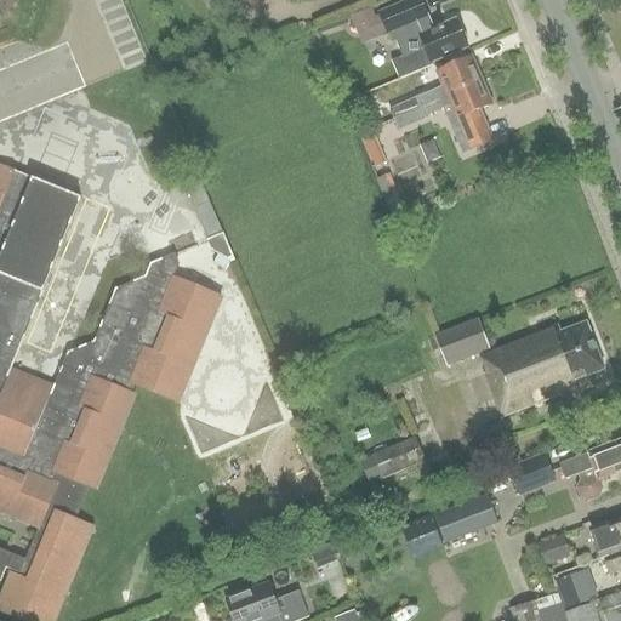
[(411,0),(381,13),(381,15),(389,34),(393,33),(404,57),(393,62),(399,77),(433,63),(468,49),(467,45),(468,41),(465,34),(462,33),(456,21),(433,29),(420,0),(411,0)]
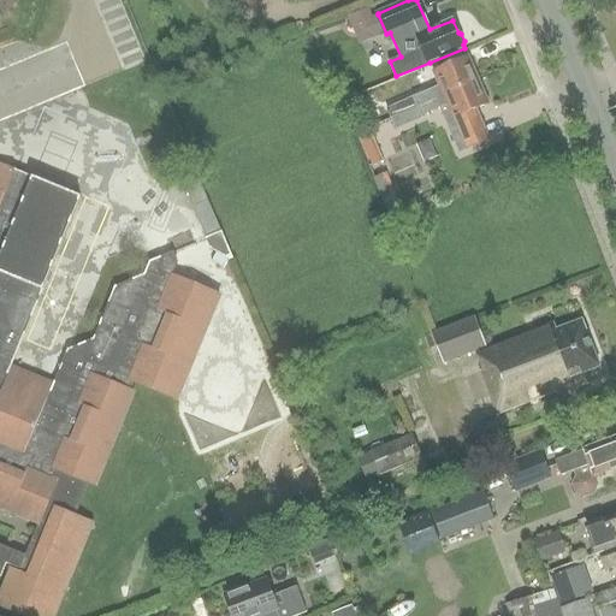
[(392,118),(479,82),(477,77),(478,73),(473,64),(471,61),(468,58),(436,72),(440,86),(388,108),(392,118)]
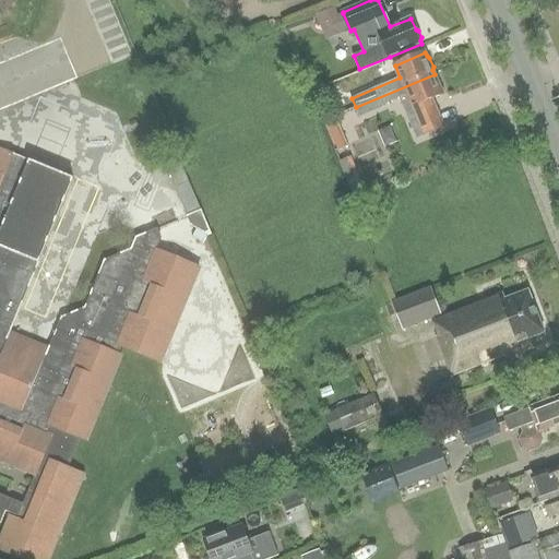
[(436,78),(435,74),(356,107),(359,116),(401,98),(417,139),(444,128),(432,99),(443,95),(441,92),(442,87),(439,80),(436,78)]
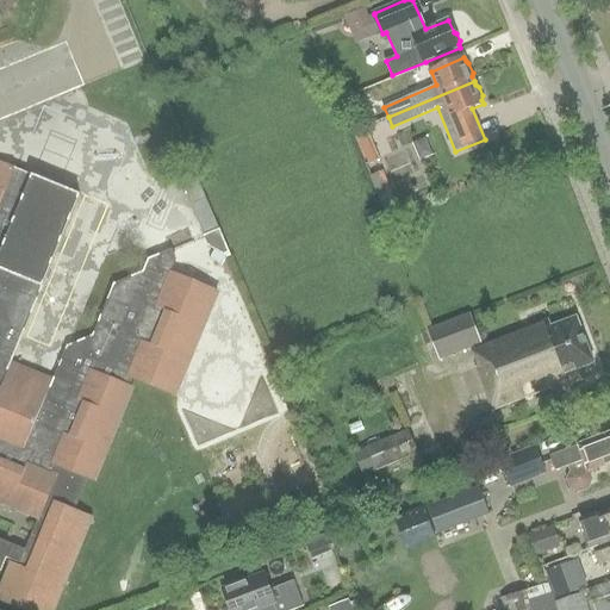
[(381,161),(367,125),(356,130),(371,166),(381,161)]
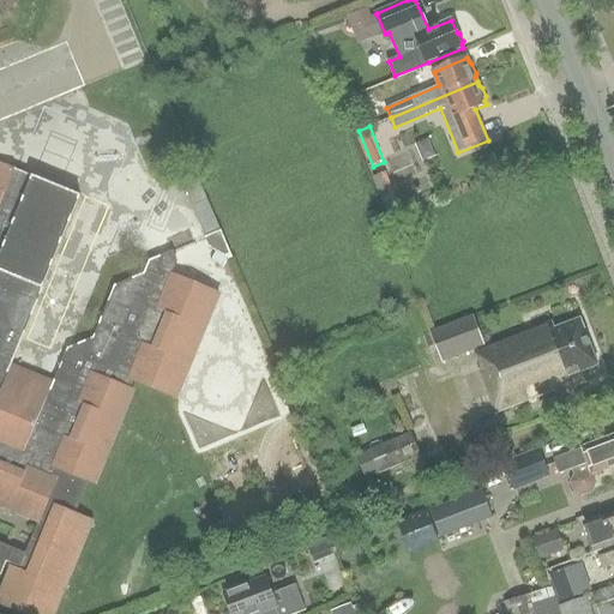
[(208,202),(193,209),(205,238),(221,232),(208,202)]
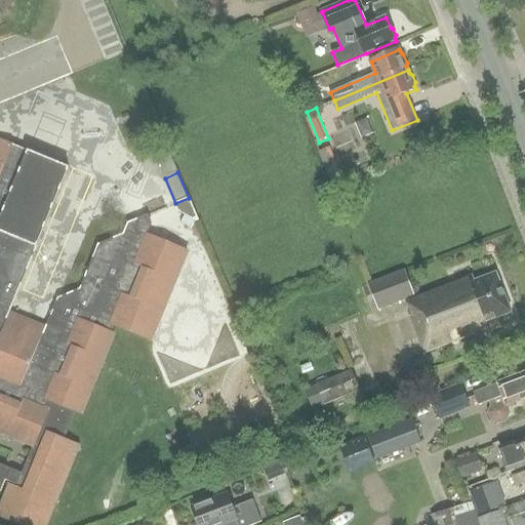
[(332,178),(337,190),(349,185),(344,173),(332,178)]
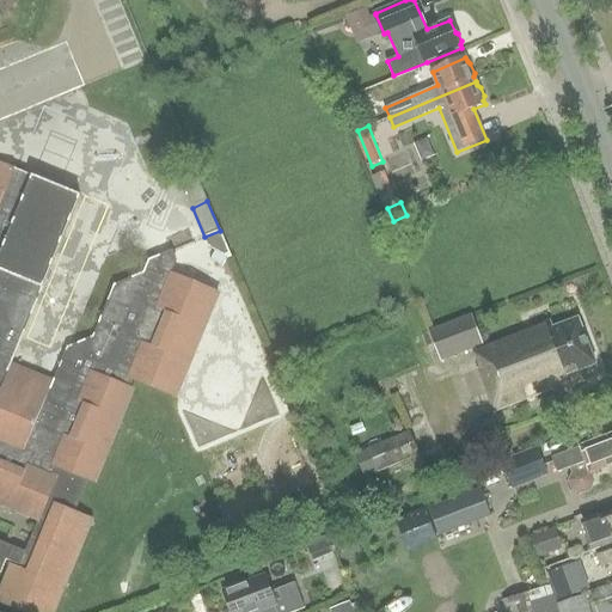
[(383,224),(377,208),(366,213),(372,228),(383,224)]
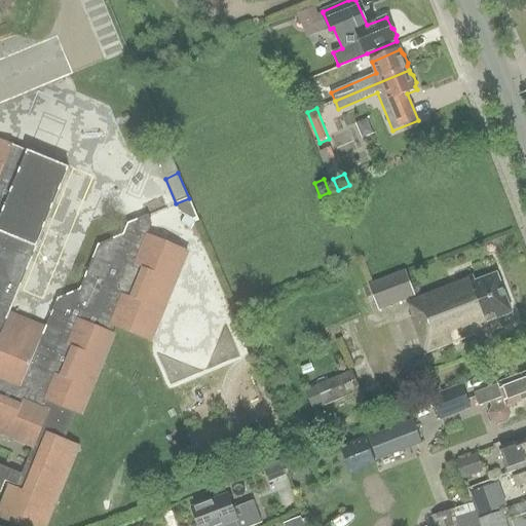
[(198,222),(189,198),(176,203),(177,205),(180,214),(195,223),(198,222)]
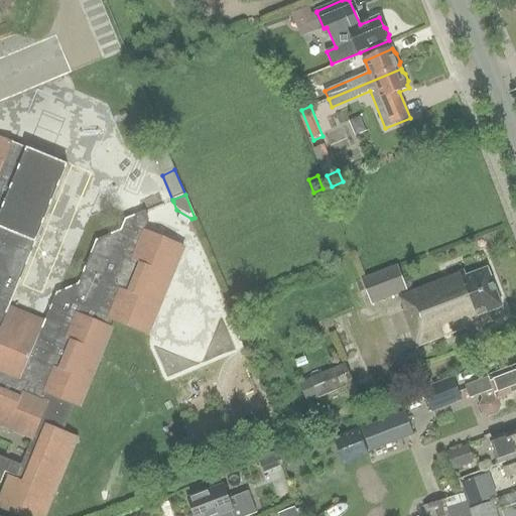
[(478,317),(503,307),(488,269),(467,277),(465,271),(407,293),(397,266),(363,279),(372,304),(399,294),(405,310),(402,311),(416,348),(466,329),(471,342),(485,336),(478,317)]
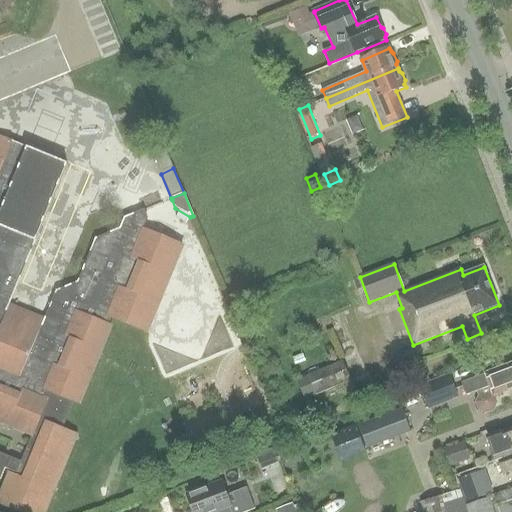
[(169,373),(237,348),(227,323),(204,331),(160,347),(169,373)]
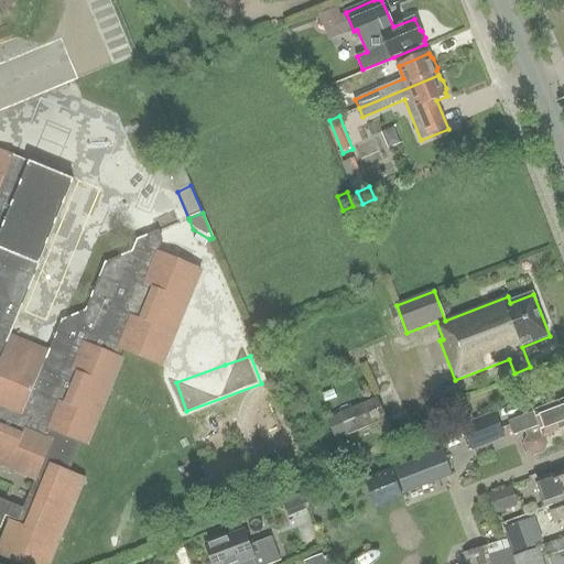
[(325,402),(337,398),(334,390),(323,394),(325,402)]
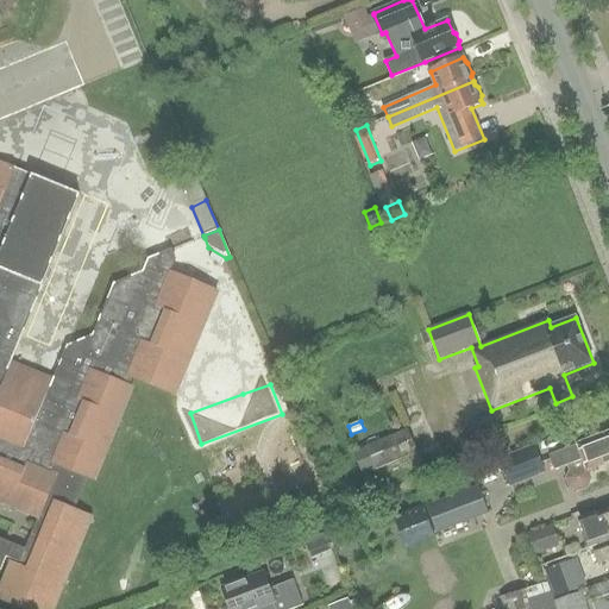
[(418,454),(408,429),(353,451),(364,476),(418,454)]
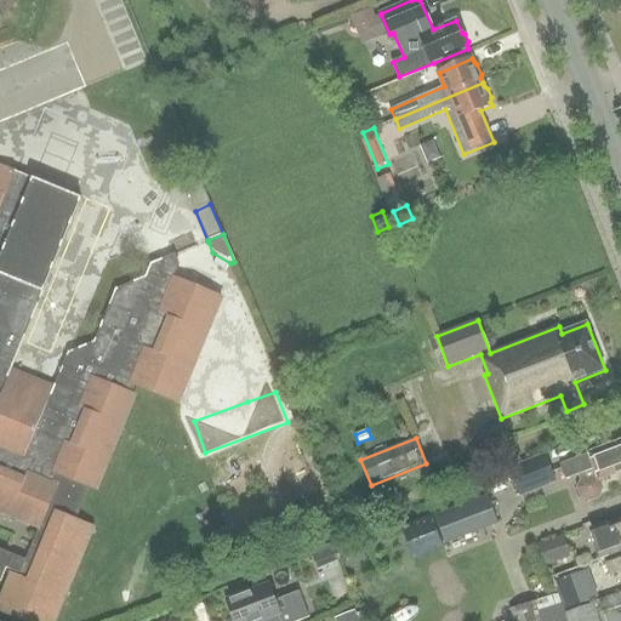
[(599,480),(620,472),(620,442),(560,465),(565,479),(580,474),(582,480),(579,489),(581,497),(591,502),(599,499),(603,490),(599,480)]
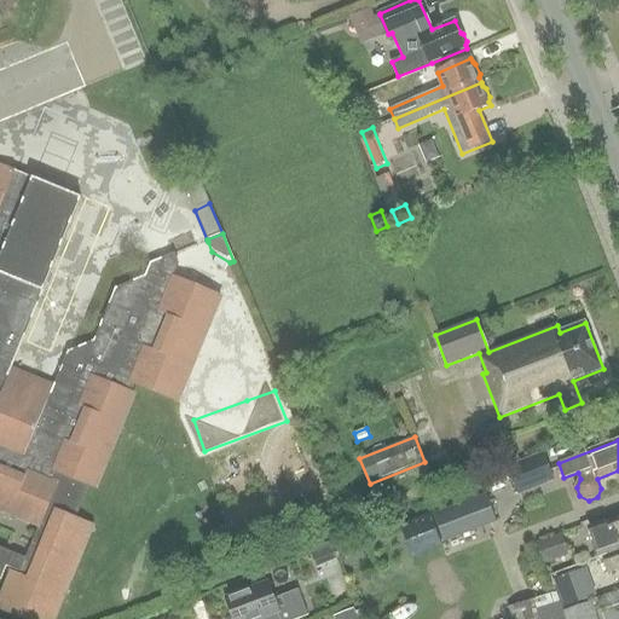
[(524,482),(551,472),(544,453),(516,464),(524,482)]
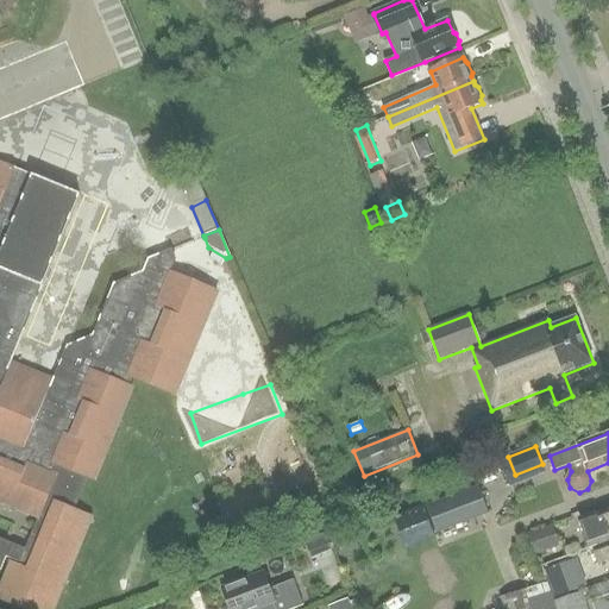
[(490,515),(478,485),(426,504),(437,534),(490,515)]
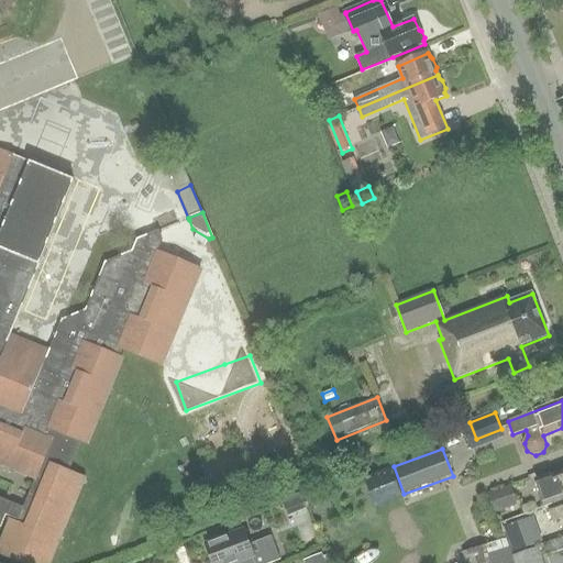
[(538,479),(543,493),(548,506),(562,500),(562,471),(551,476),(551,475),(538,479)]
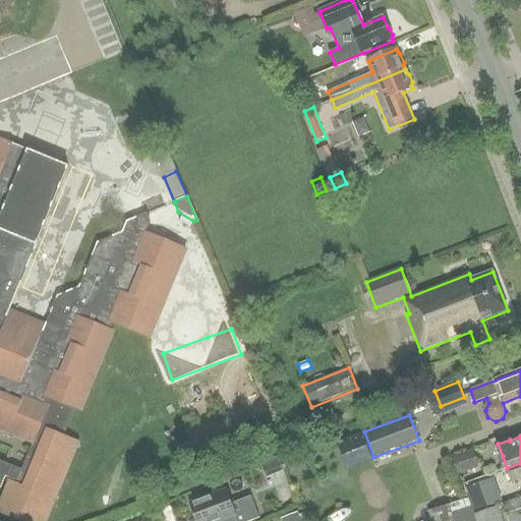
[(454,449),(455,452),(459,454),(462,453),(464,449),(463,446),(459,444),(456,445),(454,449)]
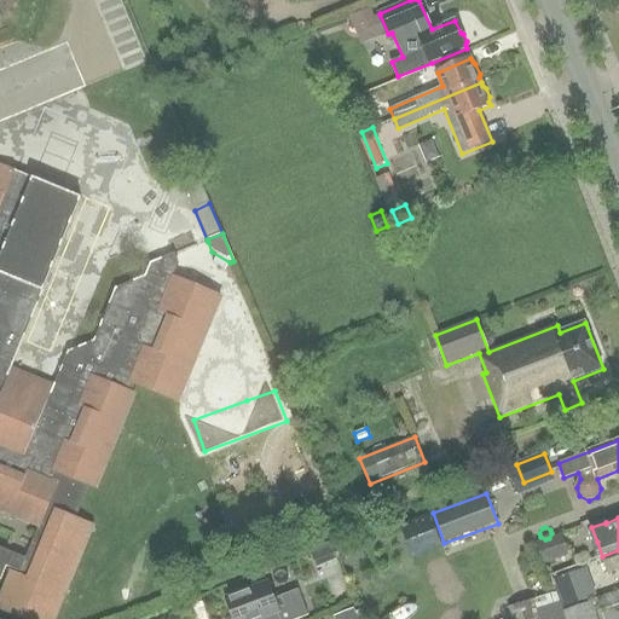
[(560,537),(537,545),(544,566),(567,557),(560,537)]
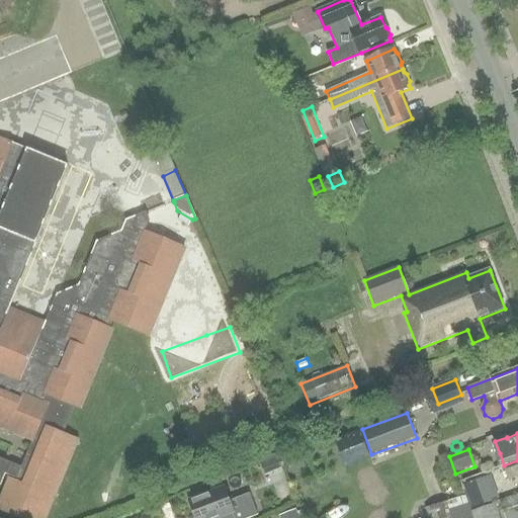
[(517,465),(505,470),(508,481),(517,477),(517,465)]
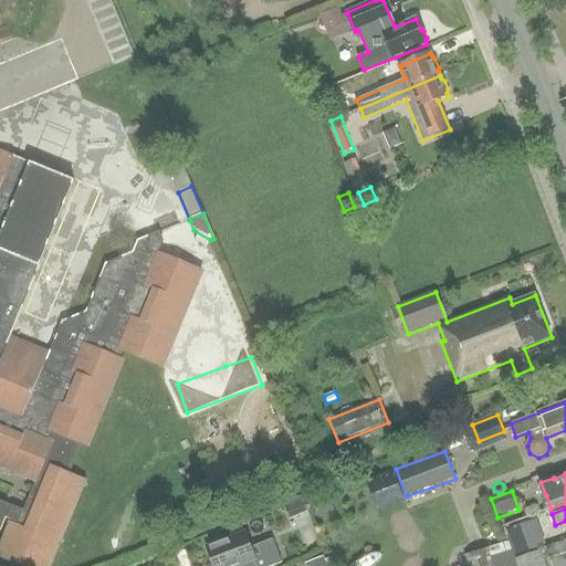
[(532,519),(506,527),(516,556),(542,547),(532,519)]
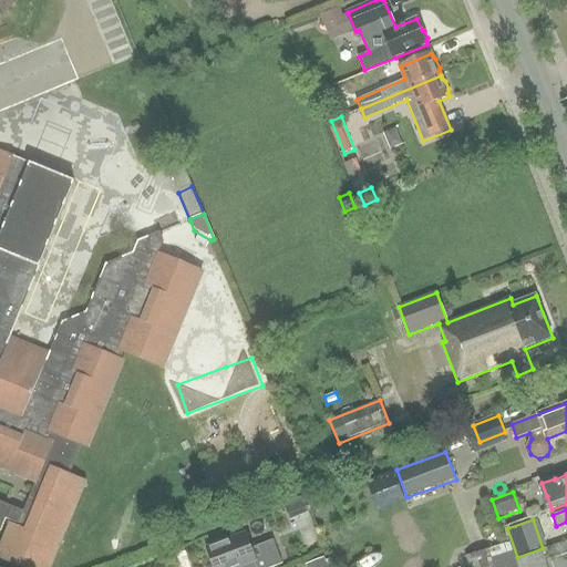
[(274,539),(260,546),(251,549),(246,535),(208,550),(214,566),(274,566),(284,564),(274,539)]
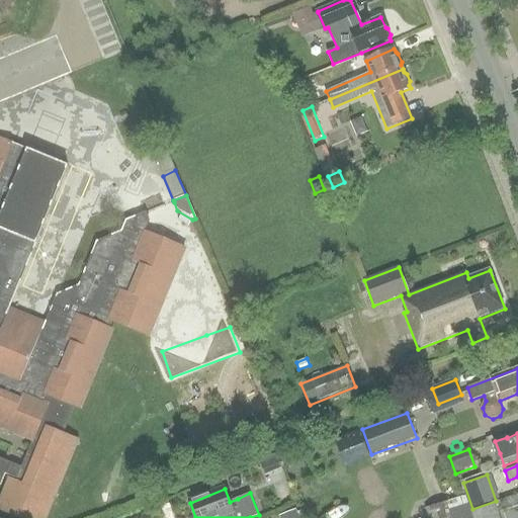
[(517,495),(498,502),(502,513),(517,506),(517,495)]
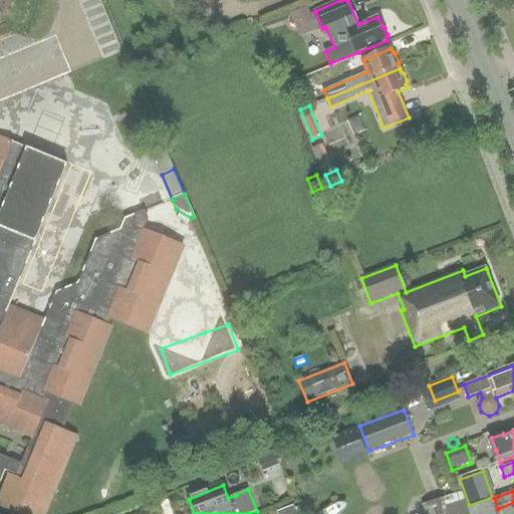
[(421,505),(424,513),(466,513),(459,493),(421,505)]
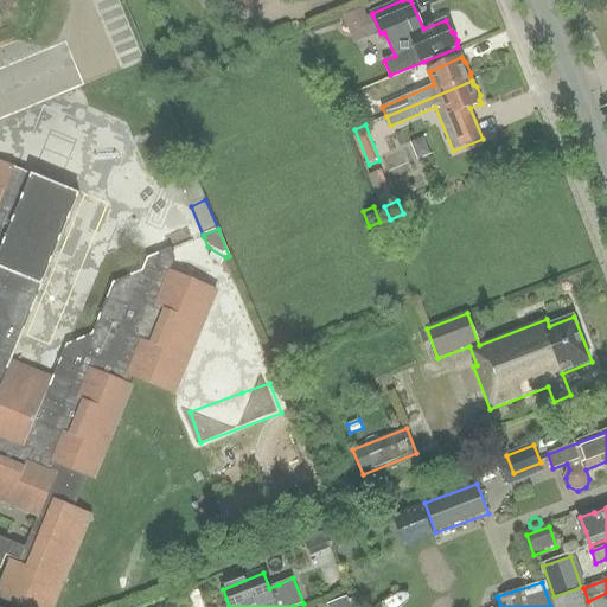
[(585,606),(580,589),(554,598),(556,606),(585,606)]
